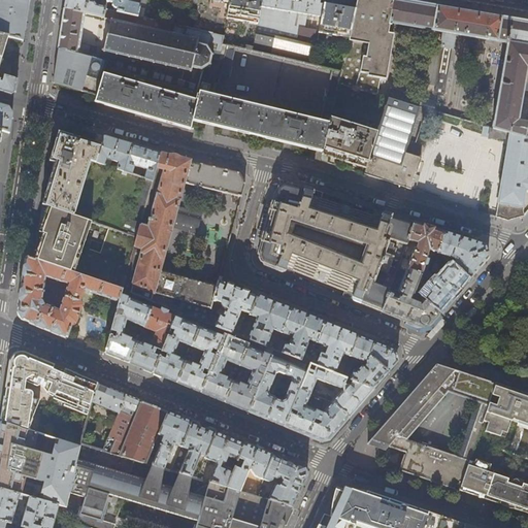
[(0,0),(0,34),(6,36),(24,41),(26,22),(29,0),(27,0),(0,0)]
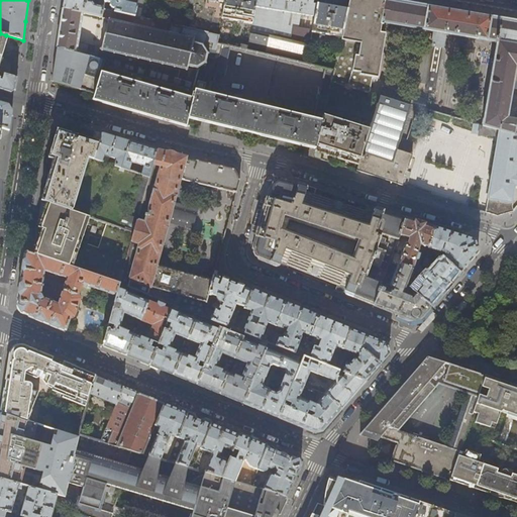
[(104,0),(64,0),(64,9),(82,13),(102,17),(103,9),(104,2),(104,0)]
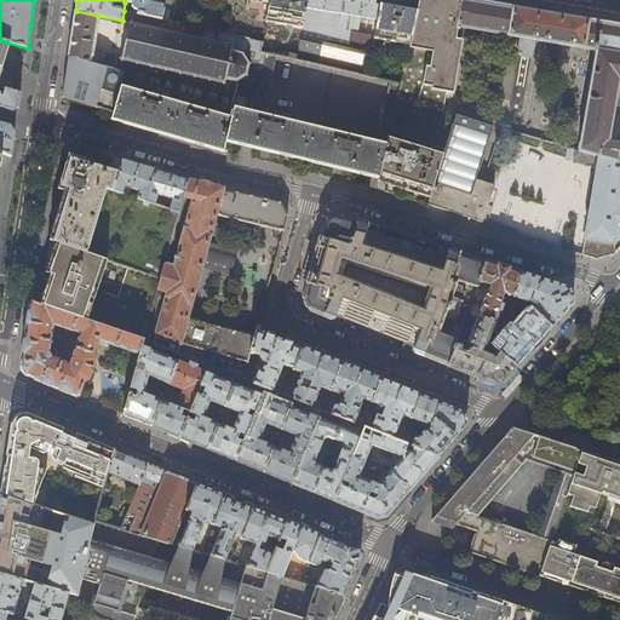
[(168,22),(171,0),(125,0),(125,3),(132,4),(132,7),(135,10),(133,13),(168,22)]
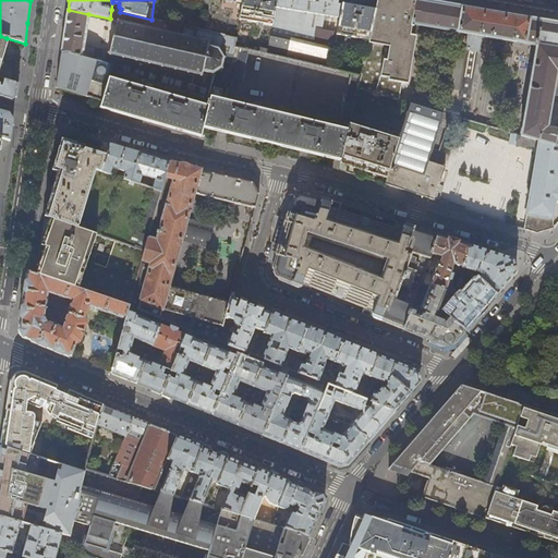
[(208,0),(208,4),(204,31),(225,35),(237,38),(234,47),(240,48),(267,55),(276,0),(208,0)]
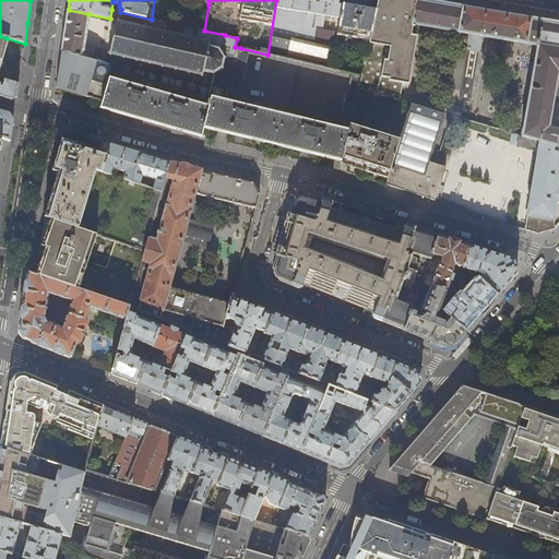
[(276,0),(268,55),(331,68),(335,47),(281,35),(282,22),(289,23),(287,35),(329,44),(333,40),(334,32),(321,30),(322,24),(316,23),(317,14),(341,19),(343,4),(343,3),(339,2),(339,0),(276,0)]
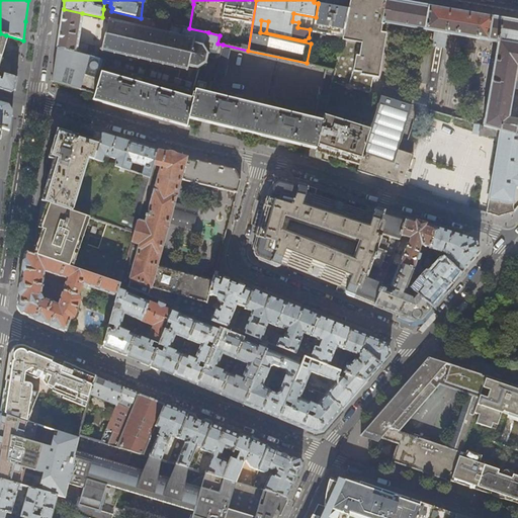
[(350,0),(348,9),(342,37),(335,70),(332,83),(370,94),(382,22),(436,31),(433,46),(434,47),(426,93),(435,94),(443,48),(444,48),(447,33),(499,42),(484,126),(501,132),(515,136),(517,120),(508,119),(517,59),(517,21),(482,16),(458,12),(402,2),(391,0),(350,0)]
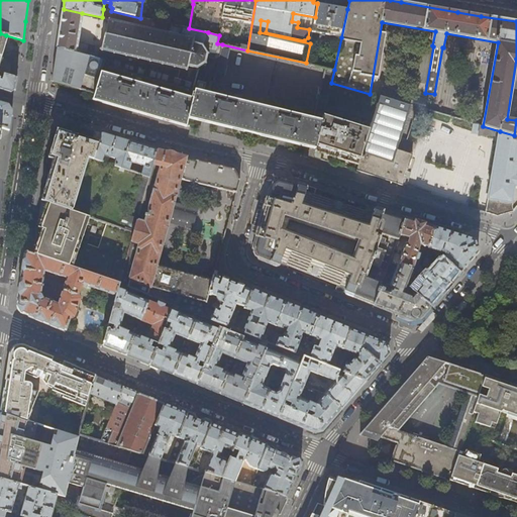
[(331,7),(317,4),(315,17),(312,32),(341,37),(347,9),(331,7)]
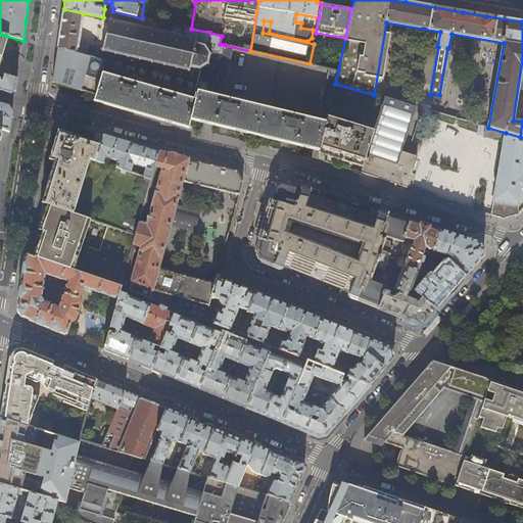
[(80,34),(83,13),(64,9),(61,29),(57,49),(77,54),(80,34)]
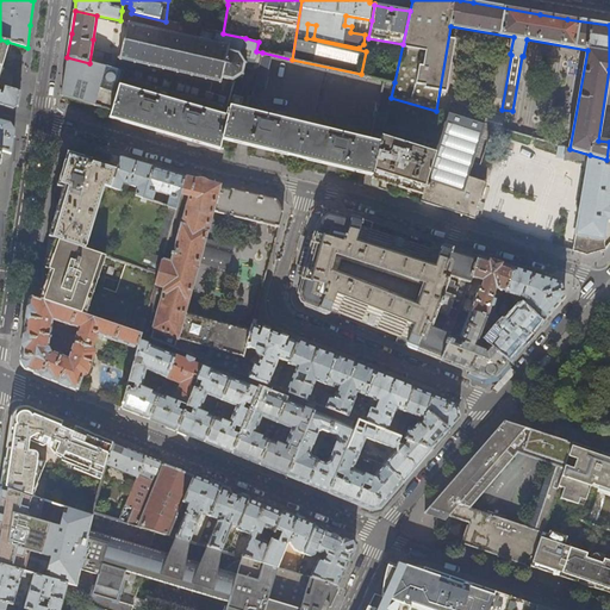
[(241,76),(242,73),(244,63),(247,63),(247,61),(249,50),(243,49),(246,38),(223,33),(175,23),(170,22),(166,22),(131,13),(122,11),(120,20),(125,23),(125,25),(126,25),(120,57),(118,56),(117,62),(219,86),(222,80),(231,82),(241,76)]
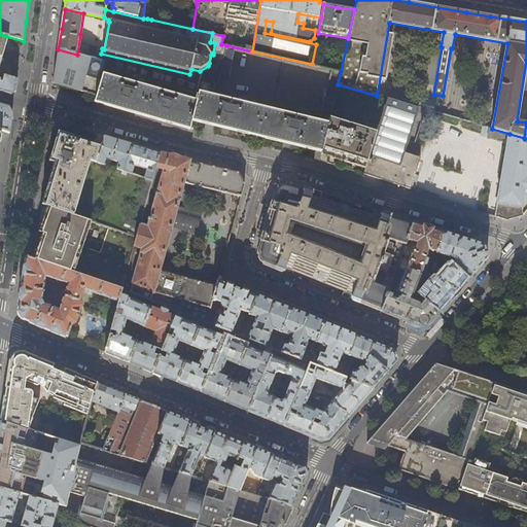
[(211,64),(209,63),(208,66),(200,71),(191,69),(189,74),(101,54),(99,60),(106,62),(97,95),(95,101),(115,107),(178,126),(190,129),(192,120),(221,128),(257,136),(286,143),(313,149),(321,151),(329,117),(338,84),(341,71),(335,69),(331,83),(328,83),(319,121),(211,96),(216,72),(219,73),(226,45),(221,44),(217,60),(212,59),(211,64)]
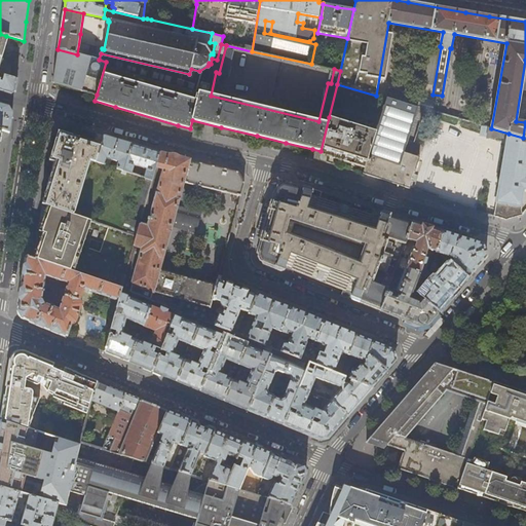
[(99,60),(77,54),(58,49),(55,68),(53,82),(81,90),(97,95),(106,62),(99,60)]
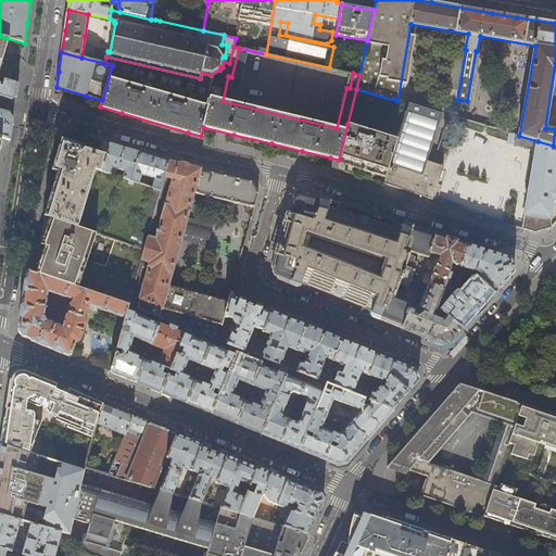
[(0,96),(12,100),(16,97),(16,93),(19,85),(4,80),(2,87),(0,86),(0,96)]
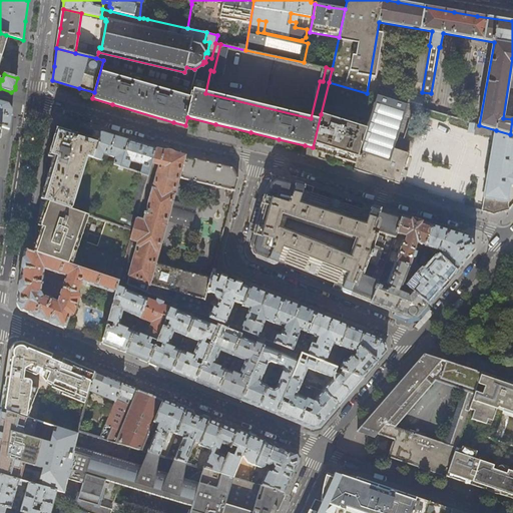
[(376,95),(366,129),(356,161),(354,169),(369,174),(399,184),(409,152),(394,148),(408,104),(376,95)]
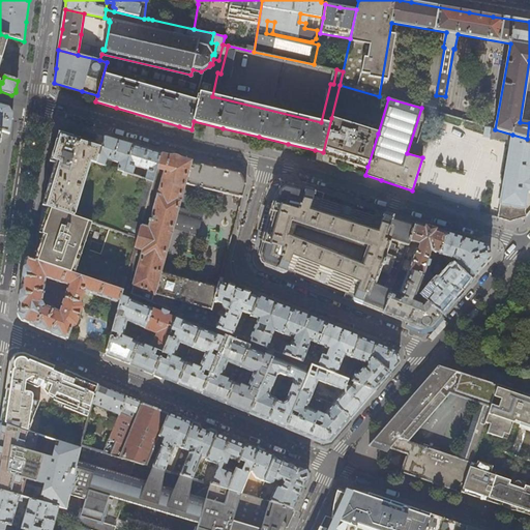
[(0,105),(0,130),(1,131),(9,134),(10,125),(11,114),(8,108),(0,105)]
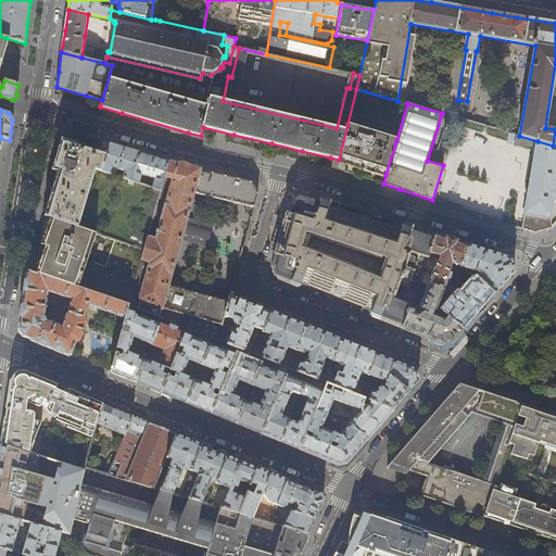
[(396,140),(348,124),(339,160),(363,167),(386,175),(396,140)]
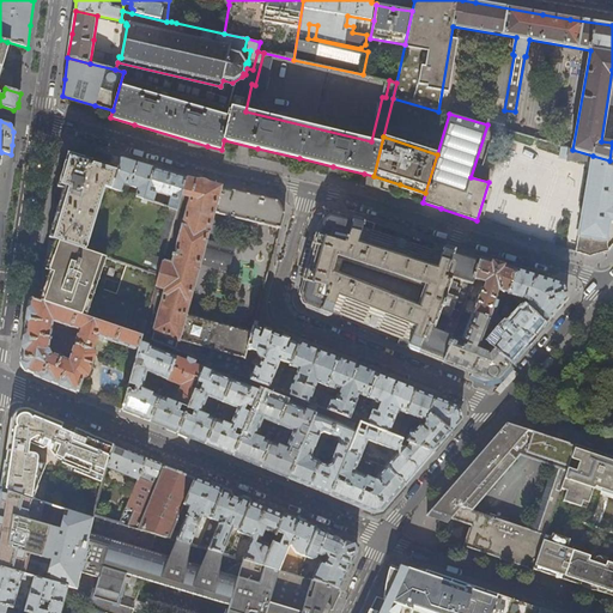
[(111,188),(117,169),(104,165),(84,158),(70,153),(67,155),(60,177),(58,188),(64,189),(60,201),(49,238),(55,241),(105,258),(125,265),(158,277),(176,211),(168,207),(153,202),(144,200),(135,196),(127,194),(111,188)]
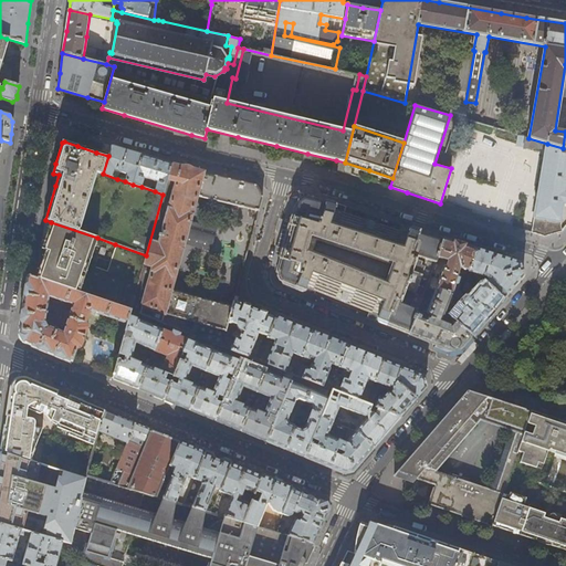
[(565,148),(563,148),(547,144),(532,232),(544,237),(557,233),(563,203),(565,203),(565,148)]
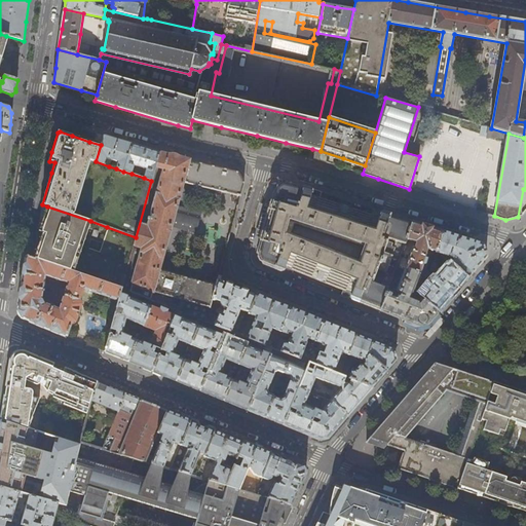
[(103,136),(101,145),(96,161),(109,166),(109,163),(107,162),(104,161),(105,158),(118,162),(116,168),(123,172),(133,145),(118,140),(103,136)]
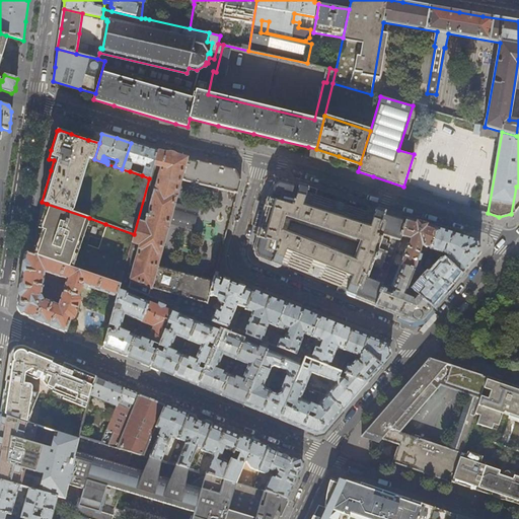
[(143,146),(131,143),(122,169),(130,171),(132,164),(136,164),(142,165),(144,167),(142,175),(149,178),(157,150),(143,146)]
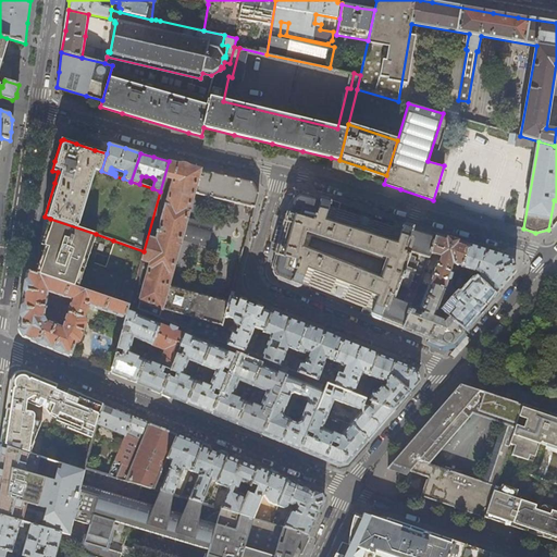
[(184,165),(169,161),(160,192),(144,251),(141,260),(150,262),(137,309),(160,318),(162,309),(222,325),(223,324),(225,317),(229,302),(169,286),(183,238),(213,246),(212,249),(242,257),(246,242),(217,234),(214,240),(184,234),(195,194),(255,208),(259,194),(251,182),(227,176),(201,170),(184,165)]
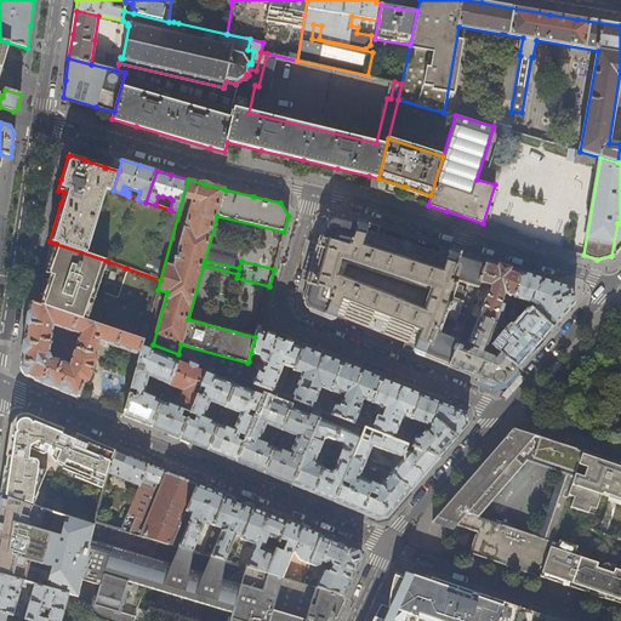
[(478,289),(479,283),(486,262),(440,246),(437,255),(402,244),(376,235),(379,227),(337,216),(324,224),(315,254),(303,298),(311,312),(343,325),(347,318),(376,330),(406,342),(403,349),(449,368),(457,343),(459,342),(439,335),(443,326),(454,330),(467,292),(455,289),(457,281),(478,289)]
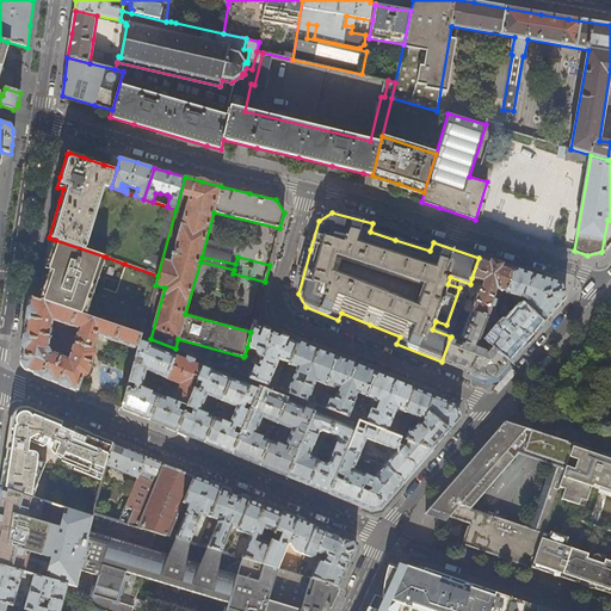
[(94,287),(105,257),(55,240),(45,270),(50,271),(48,276),(39,300),(142,335),(155,285),(158,276),(124,264),(115,292),(94,287)]
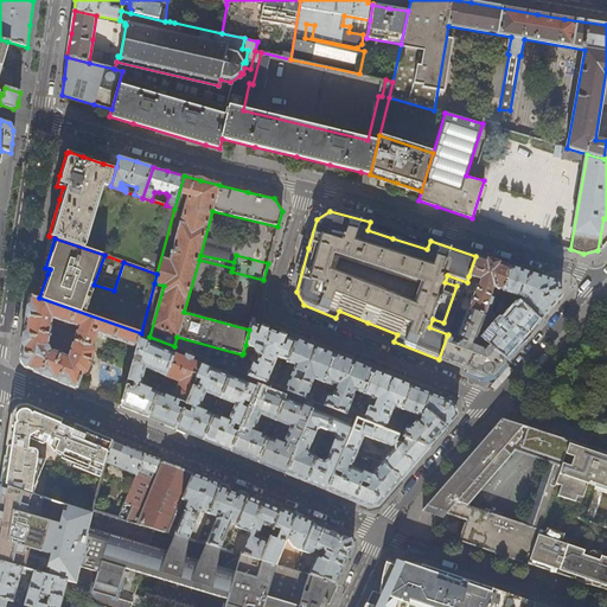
[(493,262),(475,256),(468,276),(480,280),(478,286),(477,286),(467,311),(485,317),(492,295),(491,292),(496,288),(497,289),(503,292),(510,267),(493,262)]
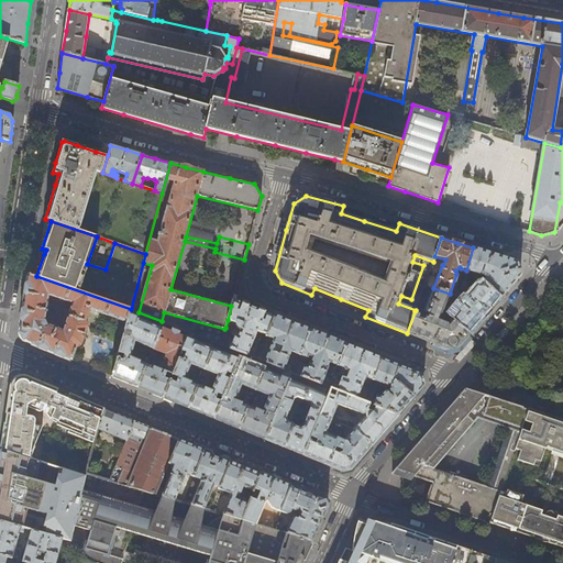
[(473,247),(466,271),(465,271),(485,277),(485,280),(483,283),(500,298),(515,283),(520,275),(517,262),(493,254),(473,247)]
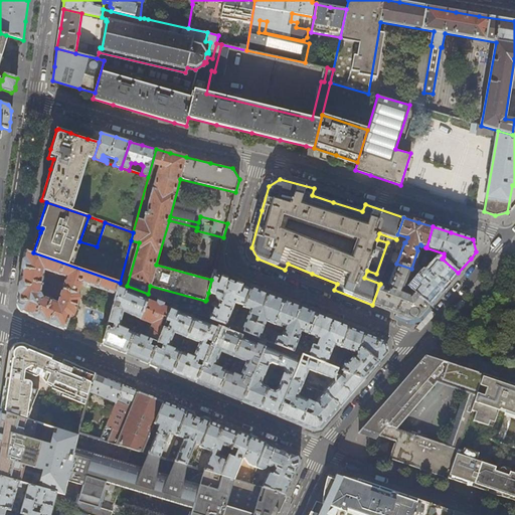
[(120,283),(33,252),(26,250),(20,284),(17,305),(21,311),(46,322),(66,330),(69,317),(74,315),(79,299),(78,294),(82,283),(116,295),(118,288),(120,283)]
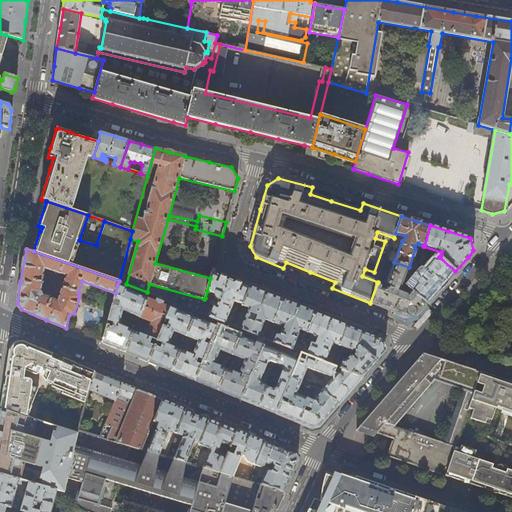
[(440,288),(455,271),(439,257),(437,260),(433,260),(423,271),(422,271),(421,271),(420,271),(418,273),(418,274),(417,274),(417,275),(417,276),(418,276),(418,277),(414,282),(416,284),(411,290),(426,304),(440,288)]
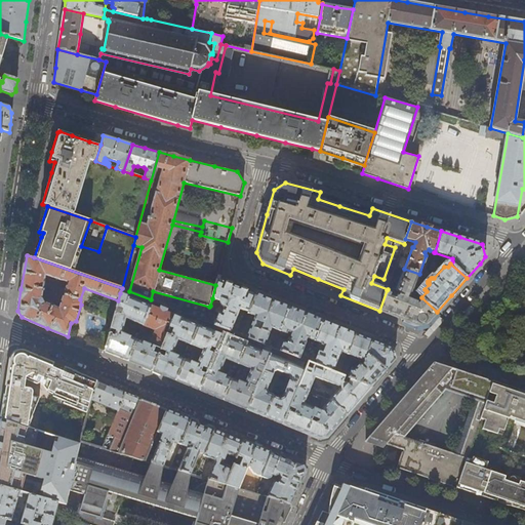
[(419,274),(404,269),(396,290),(395,290),(395,291),(396,291),(396,292),(398,293),(397,294),(394,296),(392,295),(393,294),(394,294),(394,293),(393,293),(393,292),(387,290),(379,311),(401,319),(416,325),(429,322),(431,319),(437,312),(421,297),(416,301),(409,298),(415,282),(417,282),(419,278),(418,276),(419,274)]
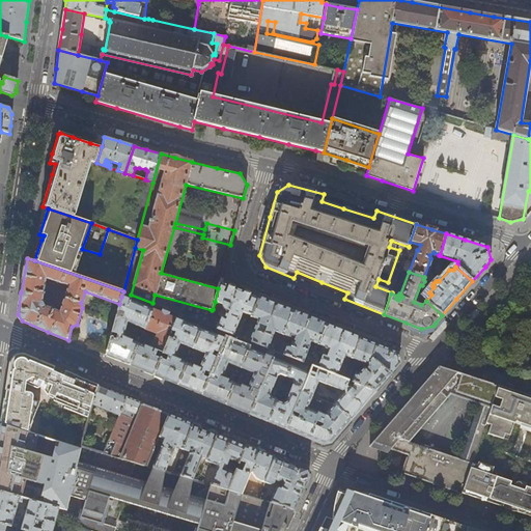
[(220,282),(218,288),(215,302),(223,305),(223,306),(223,308),(224,309),(219,313),(219,316),(222,317),(217,329),(224,332),(227,333),(231,335),(233,335),(243,313),(251,316),(258,298),(241,290),(220,282)]
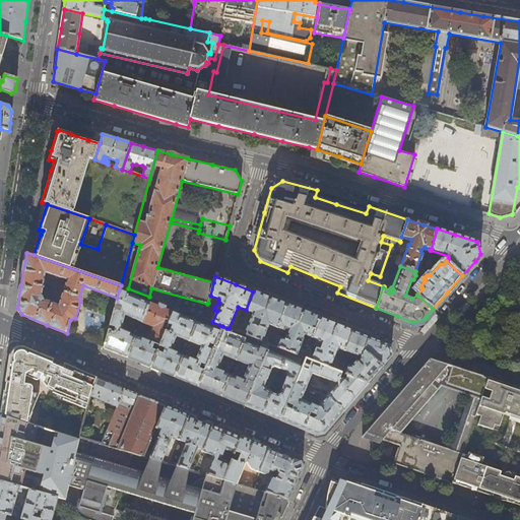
[(149,303),(119,290),(117,298),(113,313),(109,327),(115,329),(113,334),(108,332),(104,348),(115,352),(127,358),(135,337),(120,330),(125,316),(141,323),(149,303)]
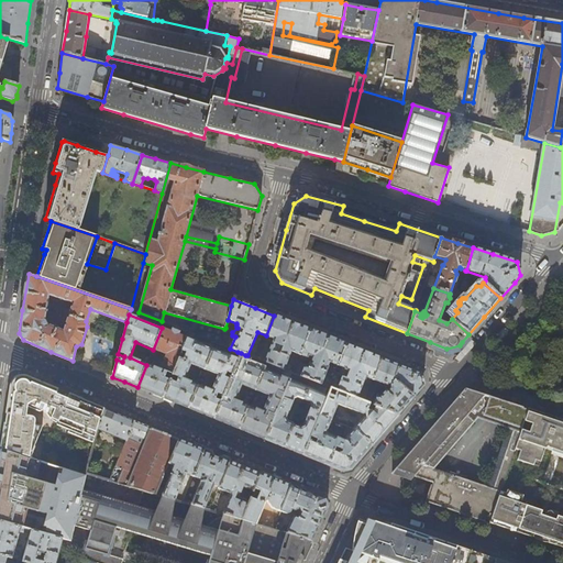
[(291,323),(274,316),(266,335),(266,337),(274,340),(265,362),(284,370),(290,352),(299,355),(310,330),(291,323)]
